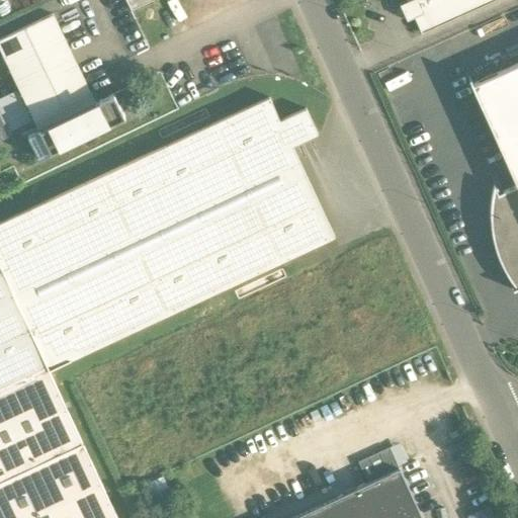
[(131,0),(136,9),(153,0),(131,0)]
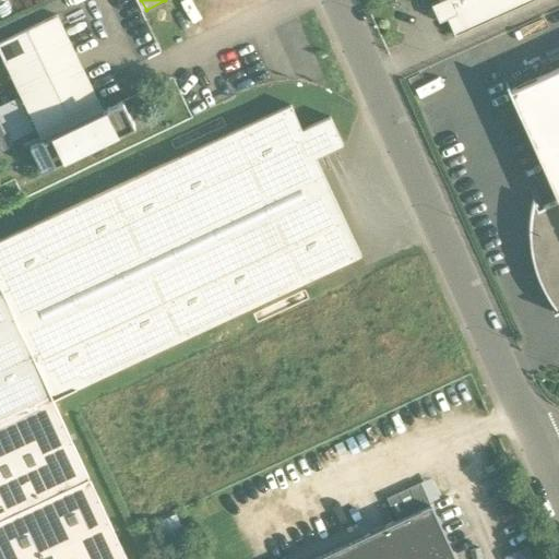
[(437,0),(439,2),(430,7),(438,23),(445,19),(454,37),(534,0),(437,0)]
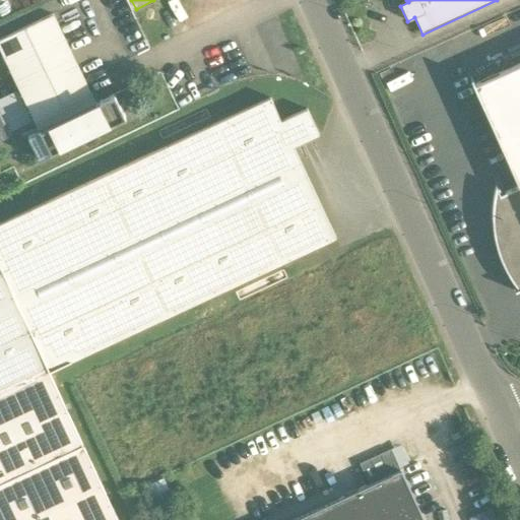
[(94,105),(52,15),(0,40),(0,51),(39,131),(94,105)]
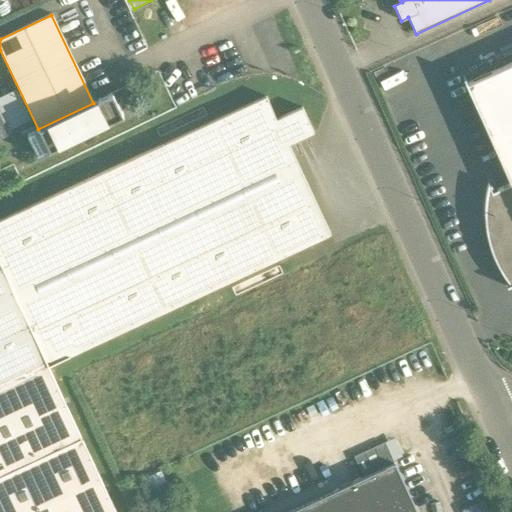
[(511,63),(467,84),(464,77),(462,78),(510,184),(491,192),(488,184),(484,210),(486,237),(495,262),(509,285),(506,286),(507,288),(511,285),(511,63)]
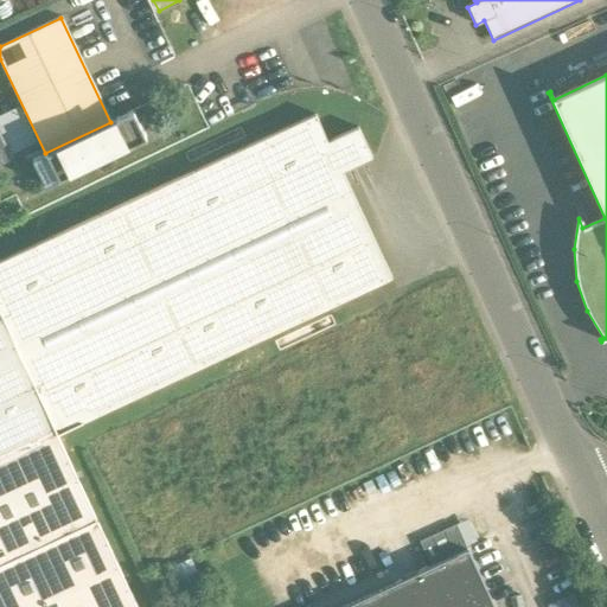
[(110,122),(45,153),(58,180),(145,138),(132,112),(110,122)]
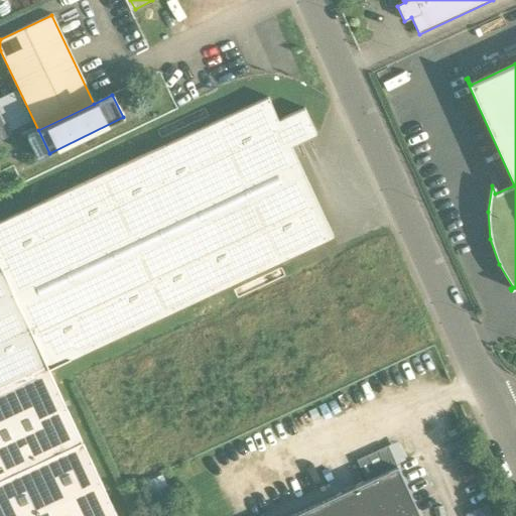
[(267,98),(0,223),(0,268),(47,370),(333,237),(290,146),(315,134),(303,109),(278,121),(267,98)]
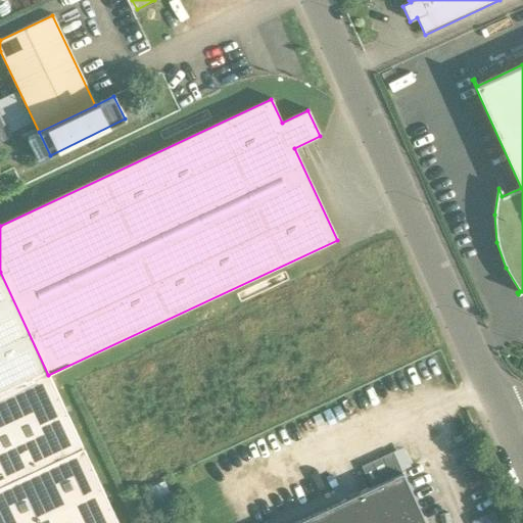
[(0,272),(0,522),(116,522),(49,377),(48,375),(0,272)]
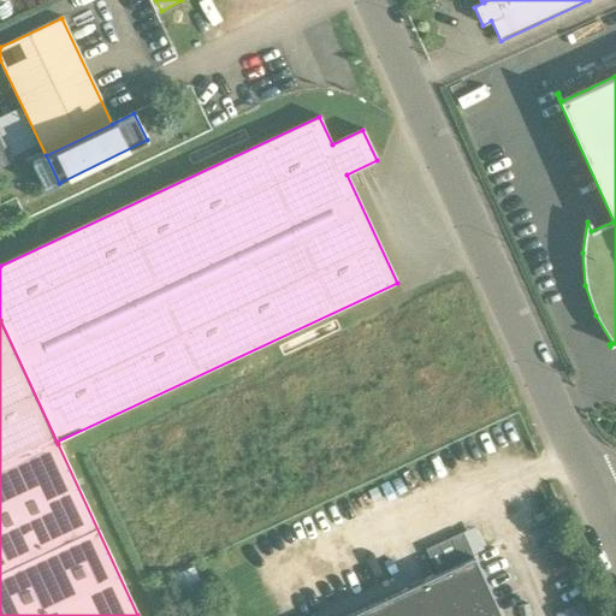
[(438,575),(350,615),(499,615),(463,535),(427,552),(438,575)]
